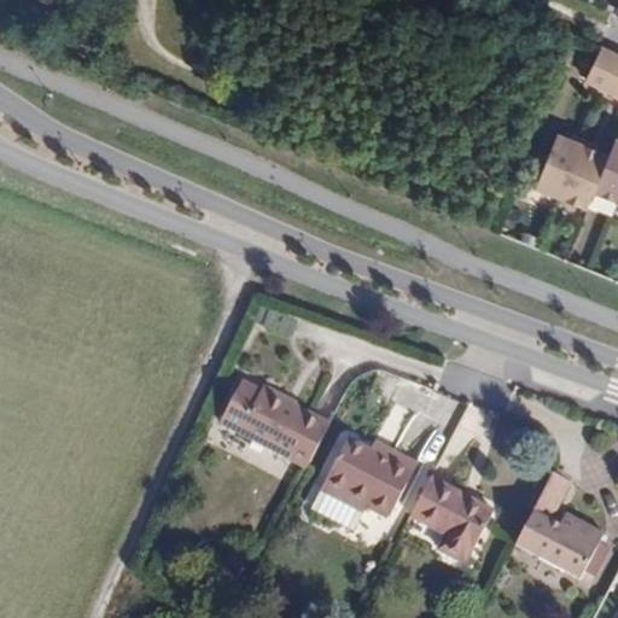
[(617,68),(617,56),(607,51),(592,83),(607,91),(617,68)]
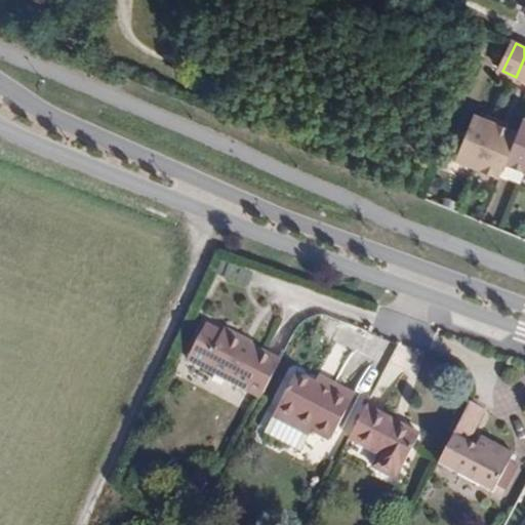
[(524,57),(516,77),(524,81),(524,57)]
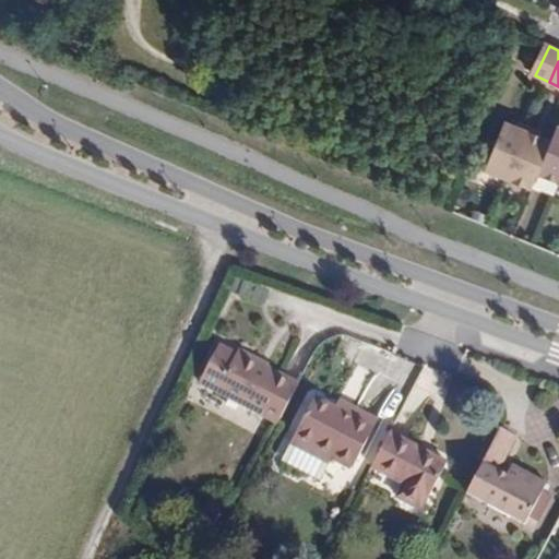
[(532,134),(509,126),(489,173),(512,182),(532,134)]
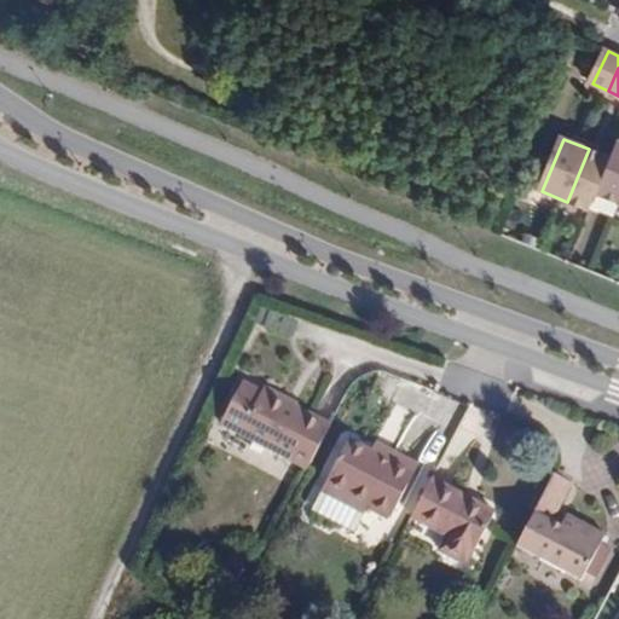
[(618,202),(618,148),(614,160),(600,195),(618,202)]
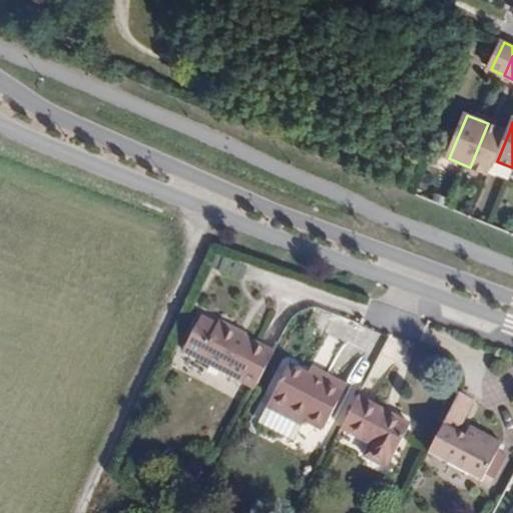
[(509,132),(488,123),(470,167),(492,175),(497,161),(509,132)]
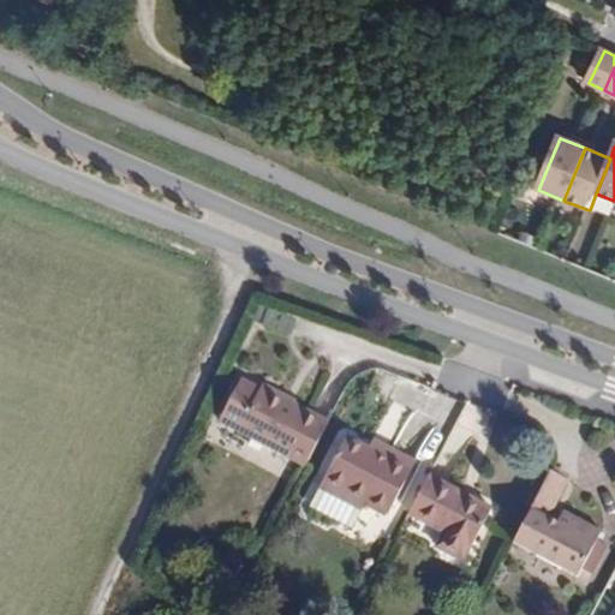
[(304,467),(328,423),(262,388),(261,390),(242,381),(220,422),(238,431),(304,467)]
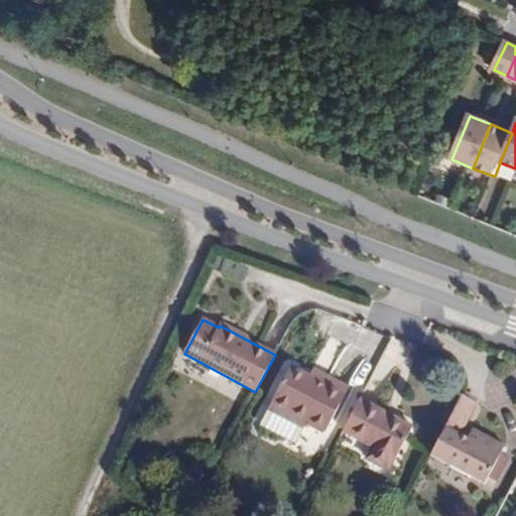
[(327,430),(346,394),(327,382),(325,386),(308,378),(291,368),(269,408),(303,427),(307,420),(327,430)]
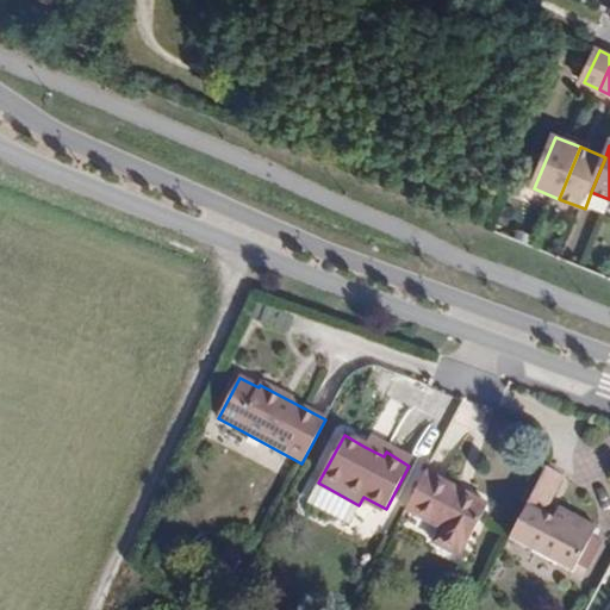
[(369,437),(365,447),(384,456),(386,452),(409,466),(412,460),(369,437)]
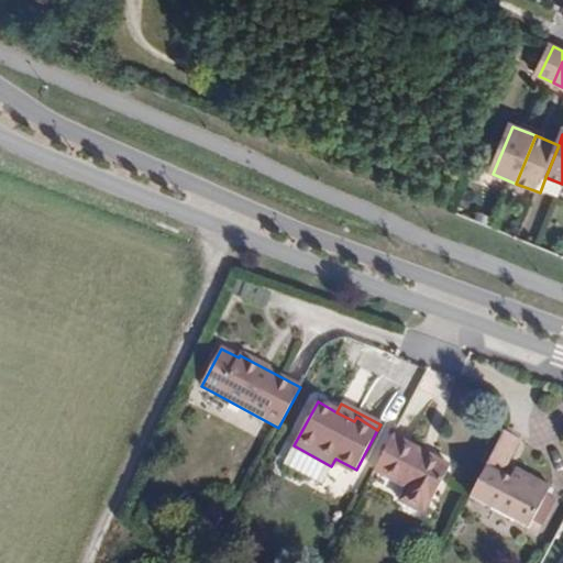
[(529,526),(549,488),(517,471),(510,482),(500,476),(519,441),(504,432),(471,495),(529,526)]
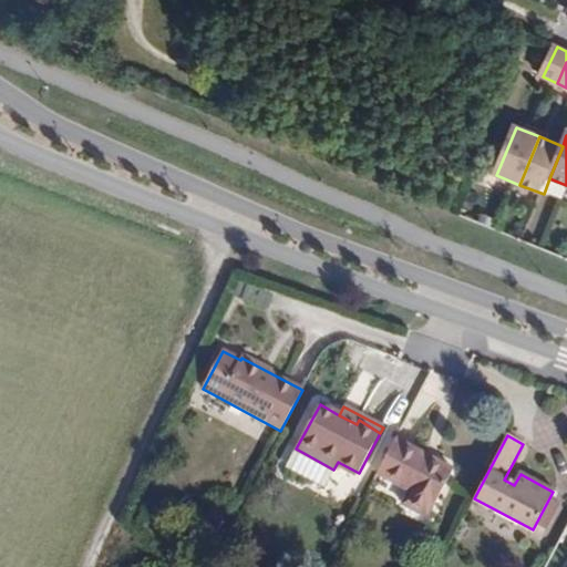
[(425,516),(451,468),(395,440),(378,474),(410,492),(402,505),(425,516)]
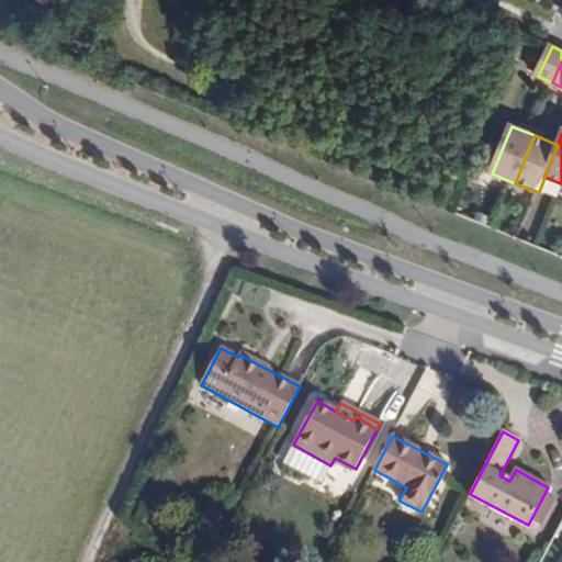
All buildings are outlined.
